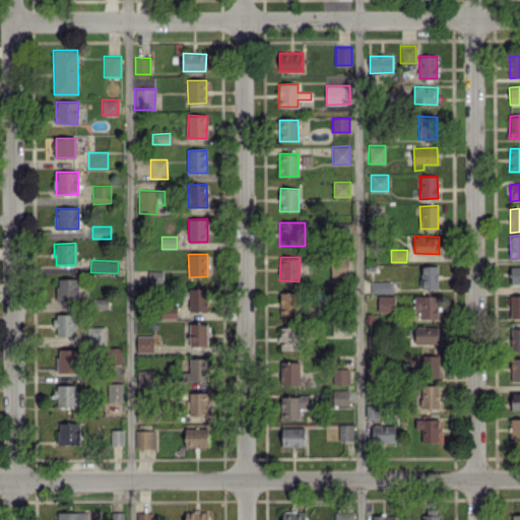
[(438,288),(438,265),(420,266),(421,288),(438,288)]
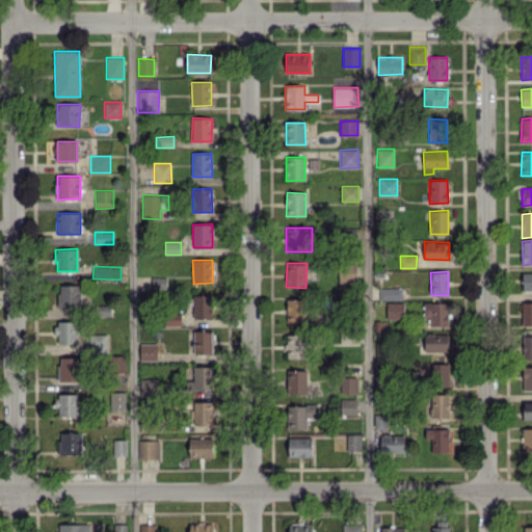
[(531,272),(522,273),(523,291),(531,290),(531,272)]
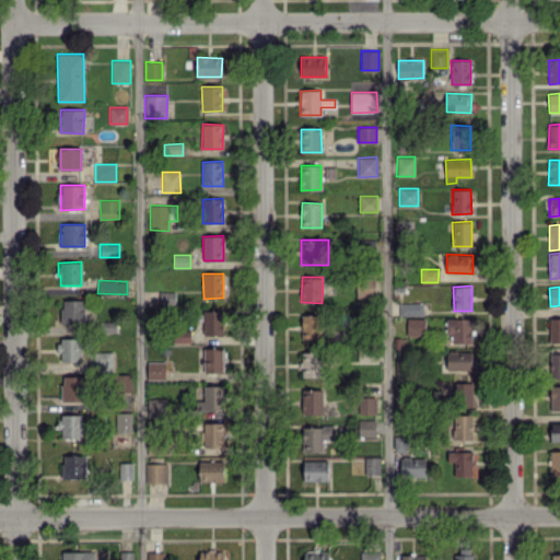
[(174,305),(174,291),(159,291),(159,305),(174,305)]
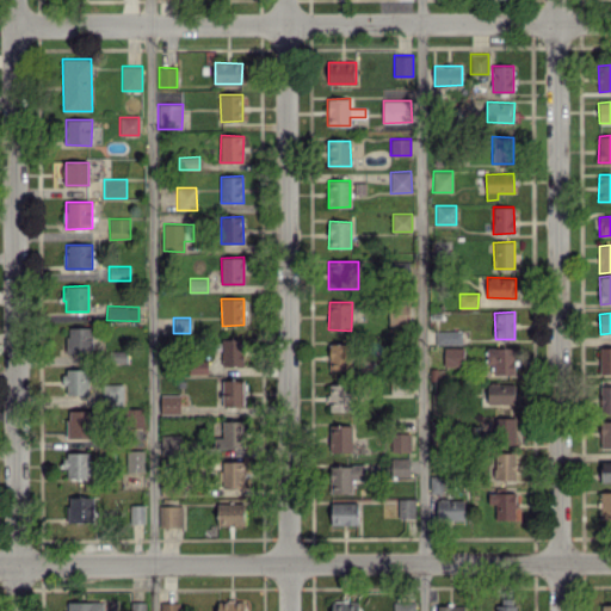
[(67,352),(92,352),(92,327),(67,327),(67,352)]
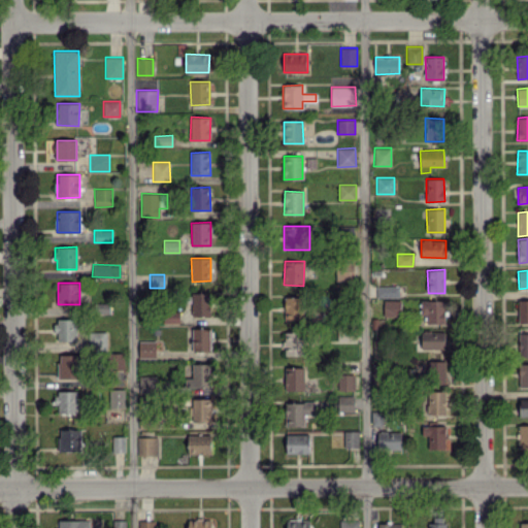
[(399,296),(398,286),(375,286),(376,297),(399,296)]
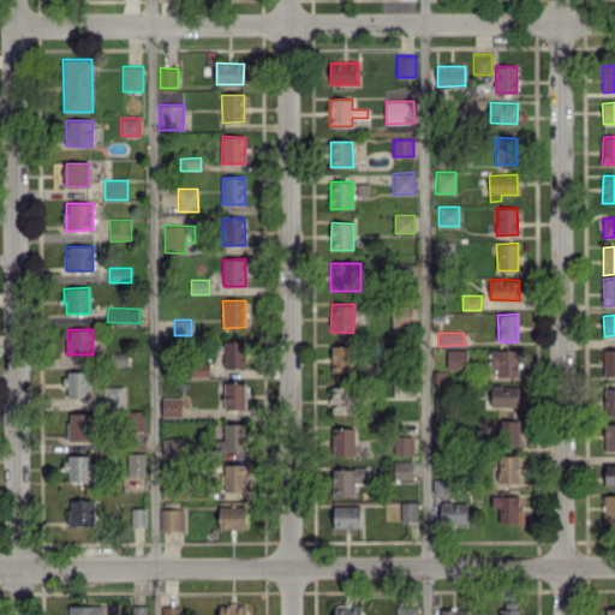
[(224,369),(245,368),(244,341),(224,341),(224,369)]
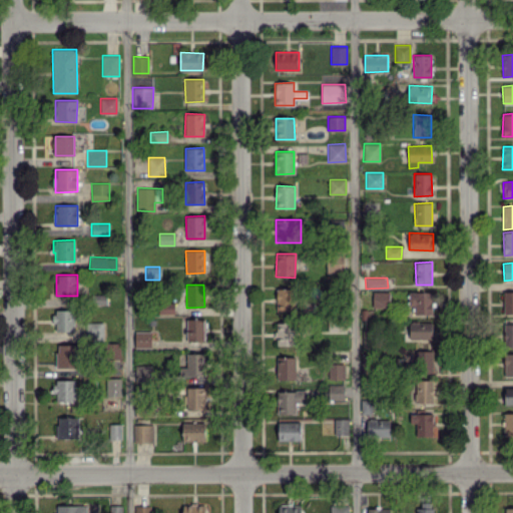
[(276,289),(277,311),(297,311),(296,288),(276,289)]
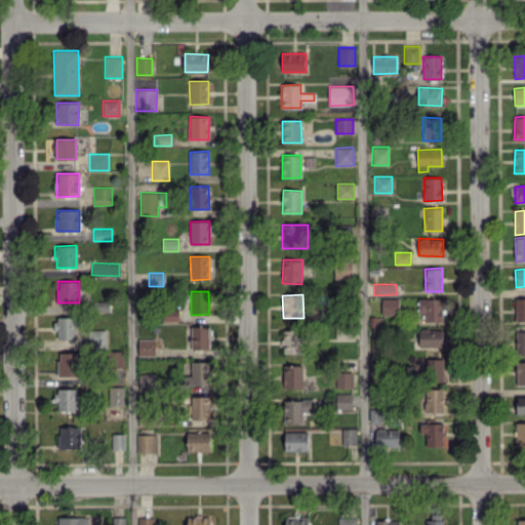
[(524,297),(515,297),(515,321),(524,320),(524,297)]
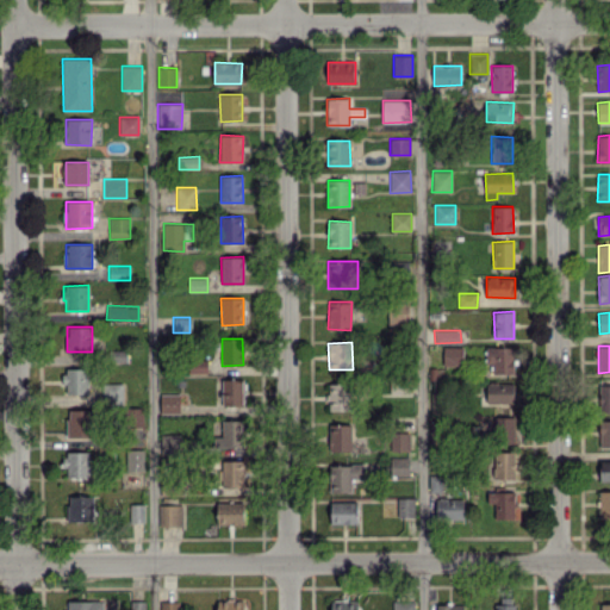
[(462,347),(442,347),(442,365),(462,365),(462,347)]
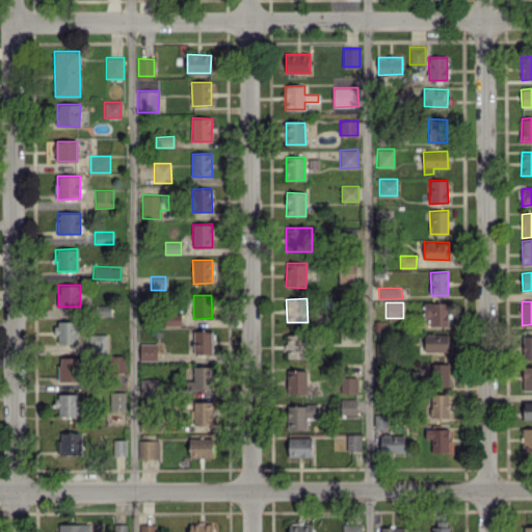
[(448,302),(423,302),(424,317),(430,317),(430,326),(448,325),(448,302)]
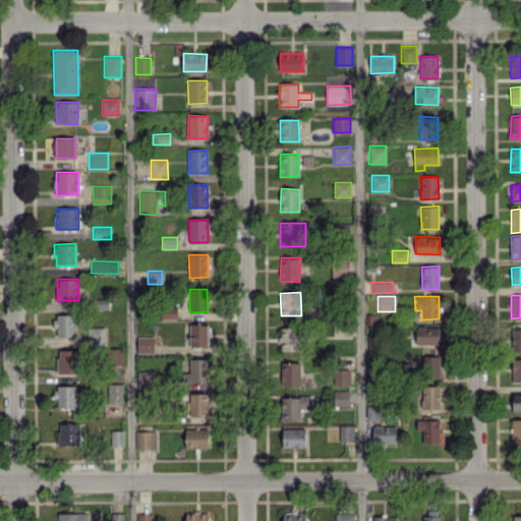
[(55,336),(74,336),(74,314),(55,314),(55,336)]
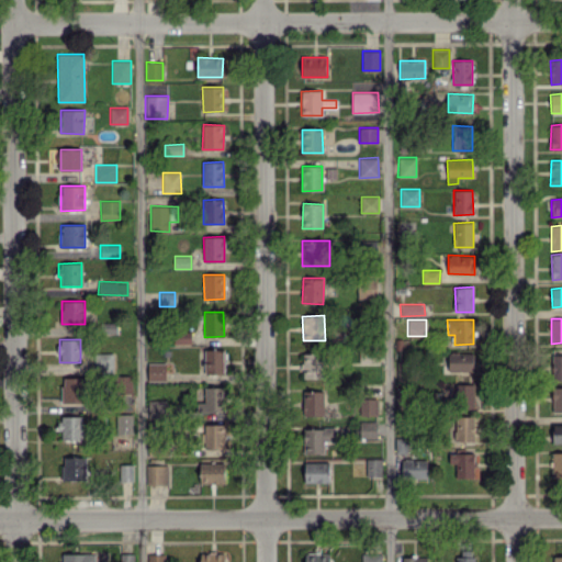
[(204,349),(204,373),(224,373),(224,348),(204,349)]
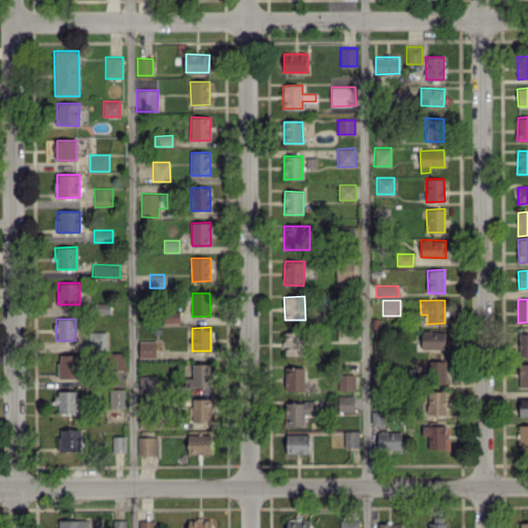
[(106,332),(92,331),(92,350),(106,351),(106,332)]
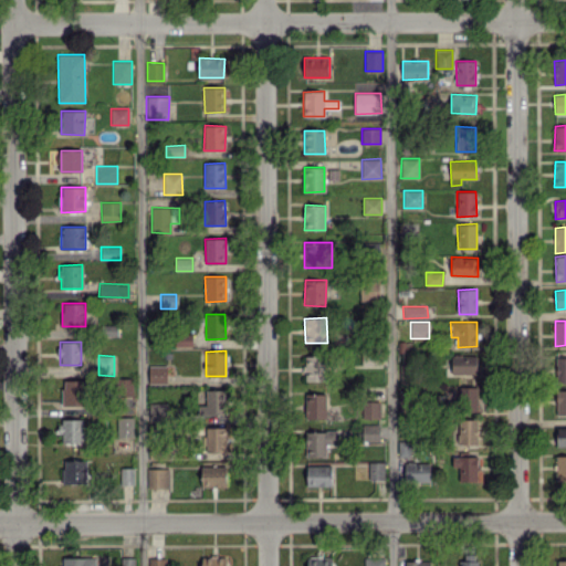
[(305,380),(325,381),(325,356),(305,355),(305,380)]
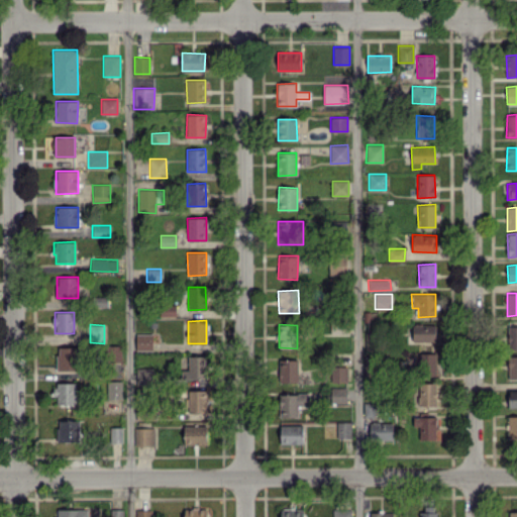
[(412,340),(435,341),(435,324),(413,324),(412,340)]
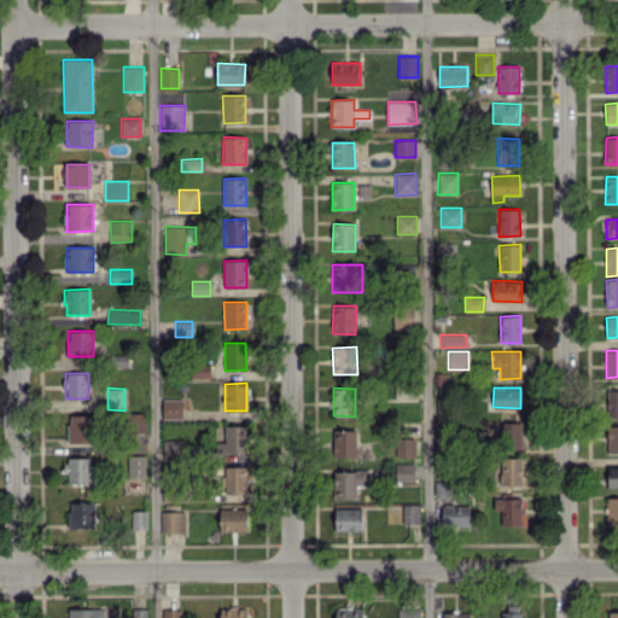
[(617,417),(617,390),(607,390),(606,418),(617,417)]
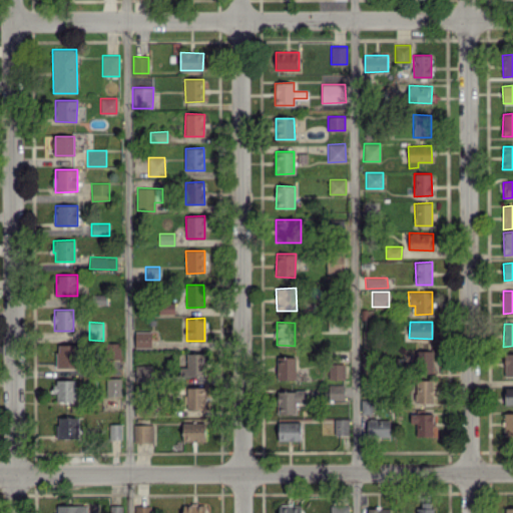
[(134,348),(151,348),(151,332),(134,332),(134,348)]
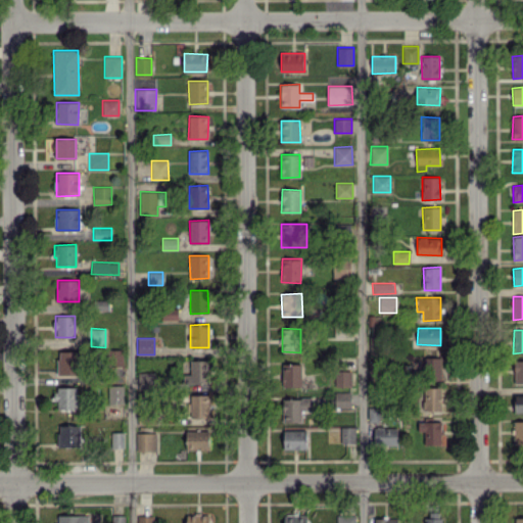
[(124,366),(123,349),(108,350),(108,366),(124,366)]
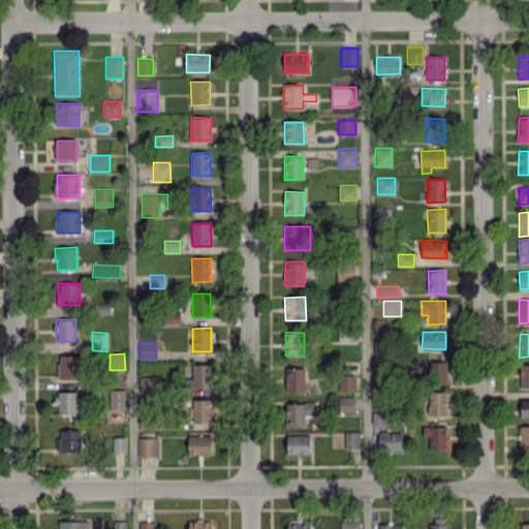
[(59,378),(81,378),(81,354),(58,355),(59,378)]
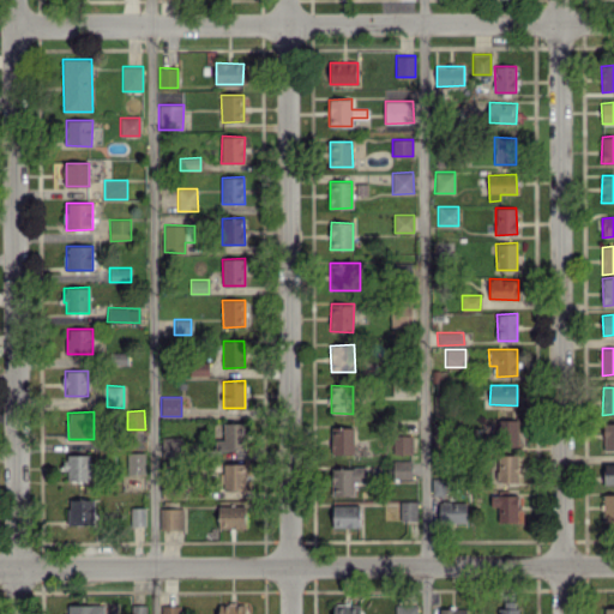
[(500,447),(518,446),(518,420),(500,420),(500,447)]
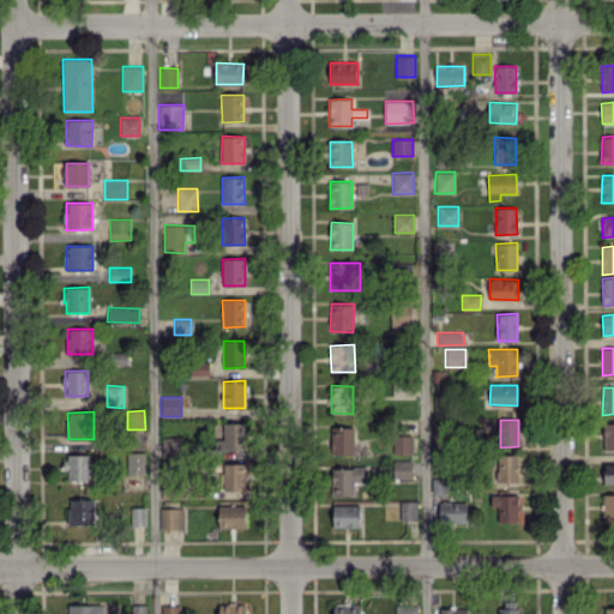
[(246,423),(223,423),(223,439),(215,439),(216,450),(246,450),(246,423)]
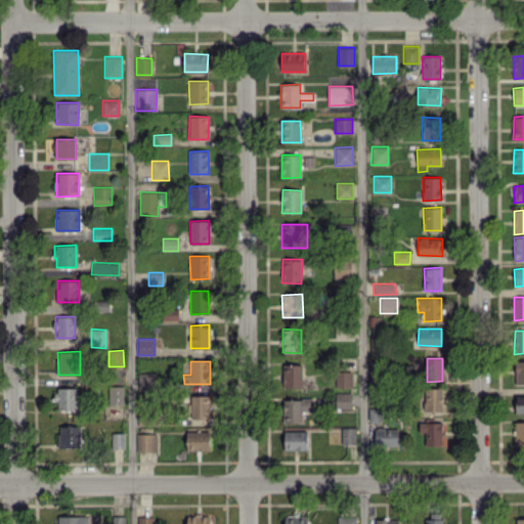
[(282,388),(302,388),(302,364),(282,364),(282,388)]
